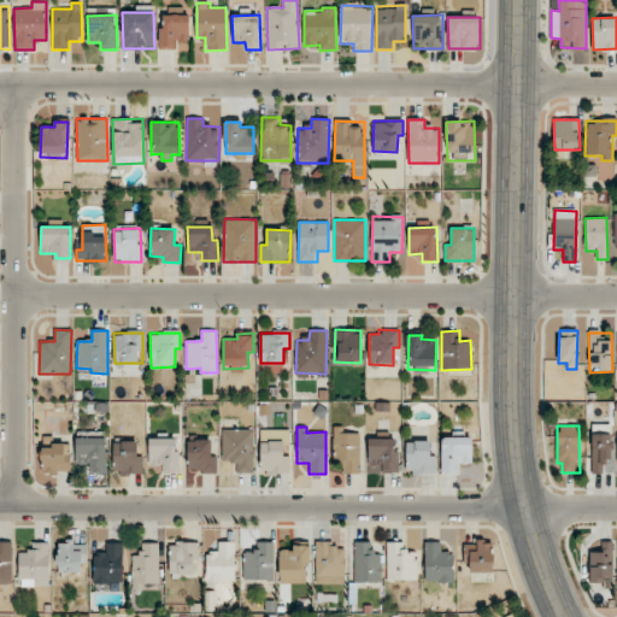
[(360,433),(346,433),(347,427),(335,427),(334,472),(359,474),(360,433)]
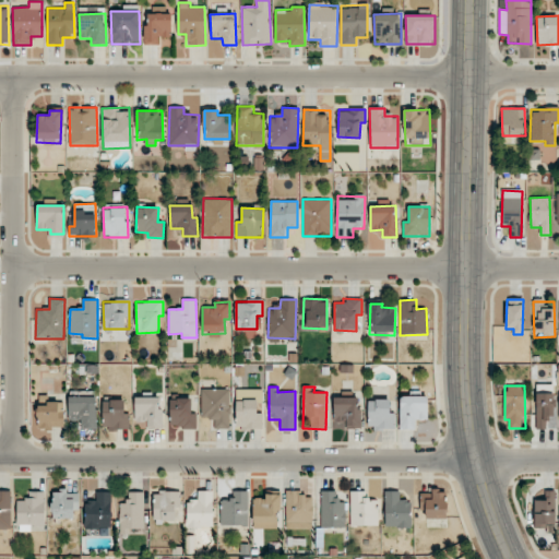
[(215,429),(230,428),(229,389),(201,390),(202,419),(214,419),(215,429)]
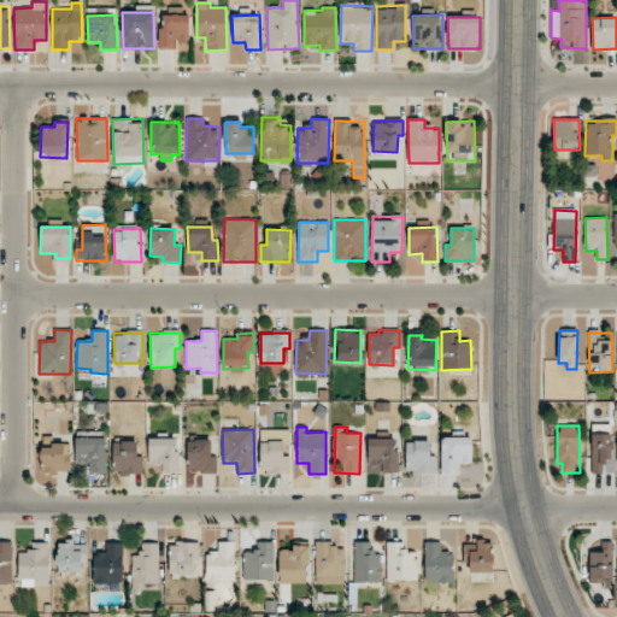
[(287,430),(260,429),(260,472),(289,472),(289,457),(287,457),(287,430)]
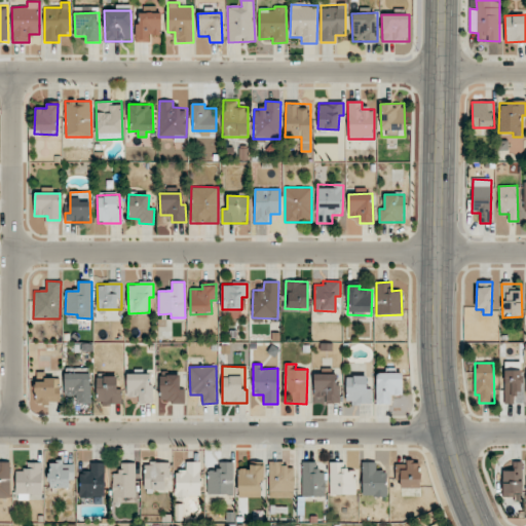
[(504,404),(523,404),(523,370),(504,370),(504,404)]
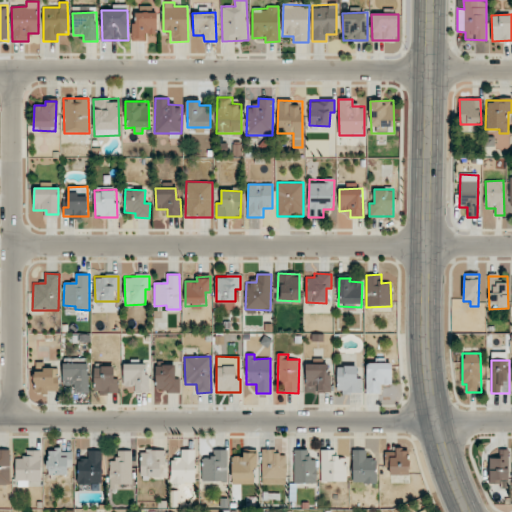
[(88,363),(63,363),(63,386),(74,386),(74,392),(89,392),(88,363)]
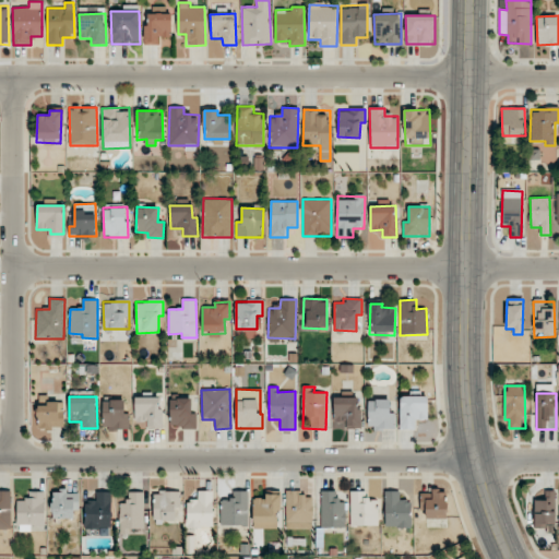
[(156,396),(134,397),(135,423),(147,421),(147,428),(163,428),(163,408),(157,408),(156,396)]
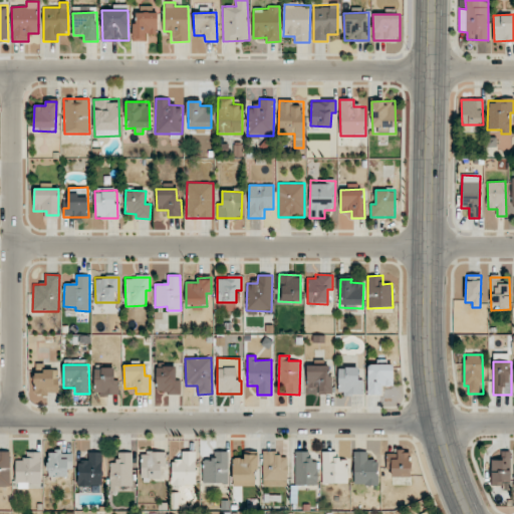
[(393,387),(393,364),(367,364),(367,395),(383,396),(383,387),(393,387)]
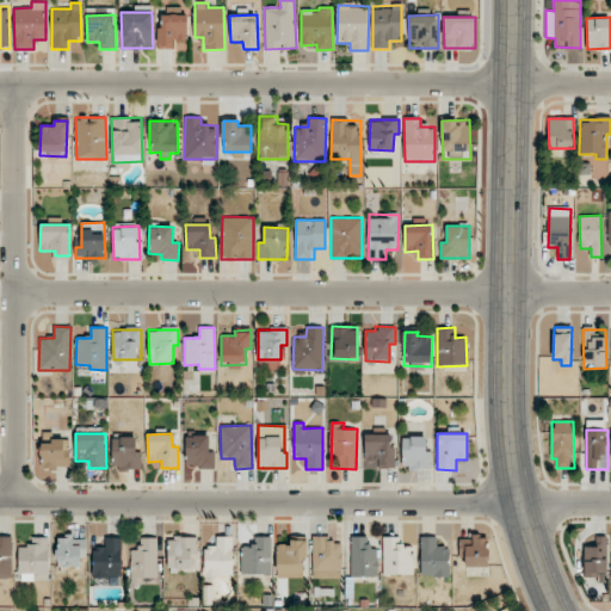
[(209,434),(185,436),(186,468),(215,468),(214,452),(209,452),(209,434)]
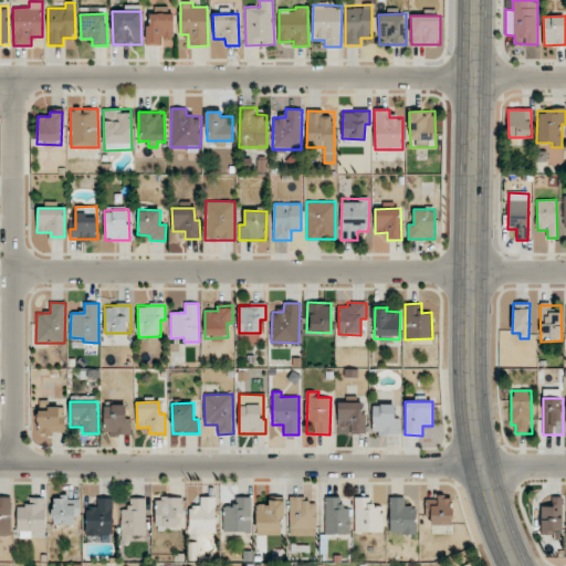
[(337,427),(350,427),(350,433),(364,433),(364,402),(338,402),(337,427)]
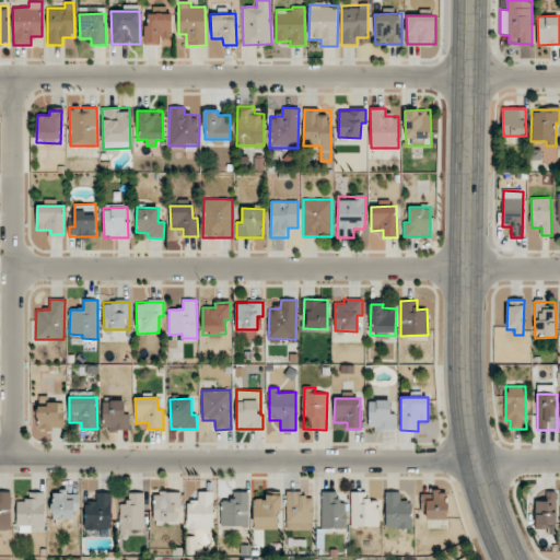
[(368,400),(370,430),(396,429),(395,413),(391,413),(389,399),(368,400)]
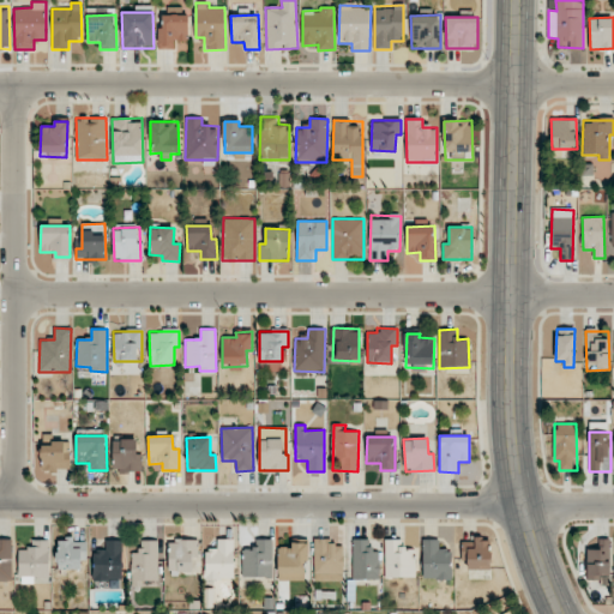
[(113,440),(113,471),(142,471),(142,455),(137,455),(137,439),(113,440)]
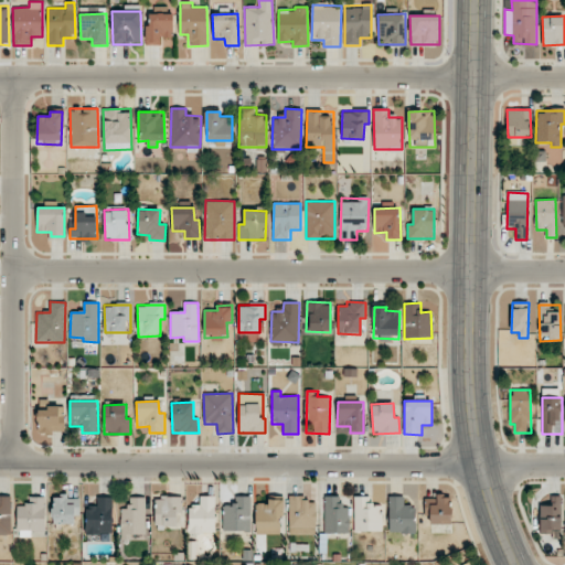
[(64,406),(46,406),(48,409),(38,409),(39,433),(65,433),(64,406)]
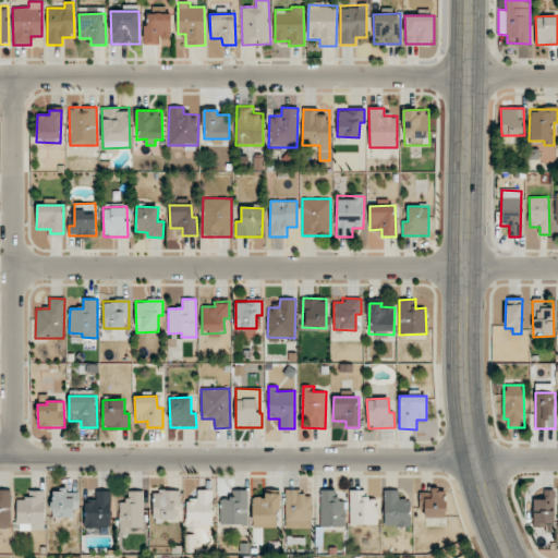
[(0,528),(11,529),(11,489),(0,489),(0,528)]
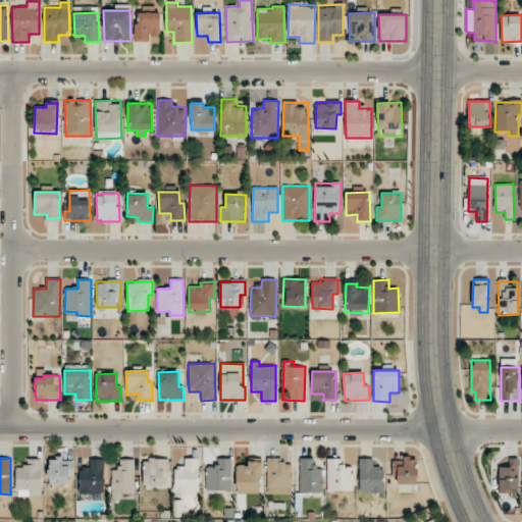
[(49,484),(72,484),(71,460),(63,460),(63,458),(48,458),(49,484)]
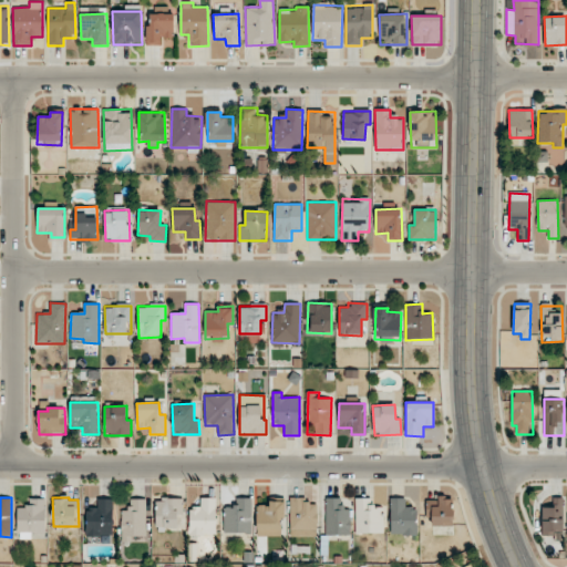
[(216,498),(200,497),(200,507),(189,507),(188,535),(215,535),(216,498)]
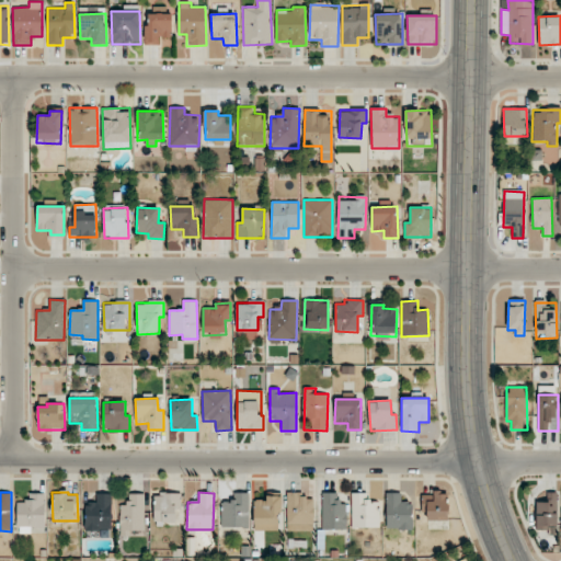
[(250,493),(233,492),(233,501),(221,501),(221,527),(249,527),(250,493)]
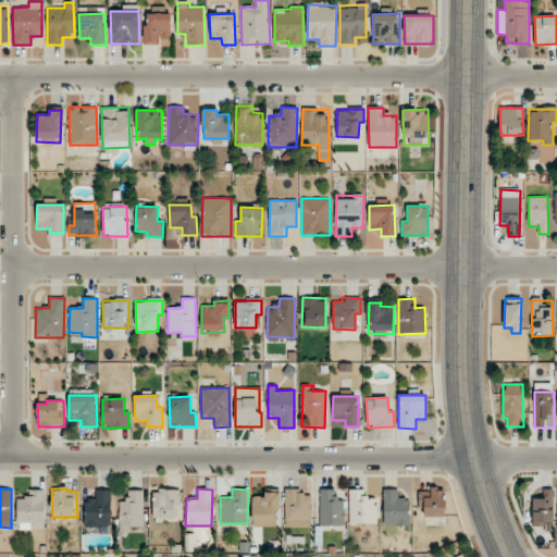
[(285,527),(312,527),(311,494),(296,494),(296,489),(284,489),(285,527)]
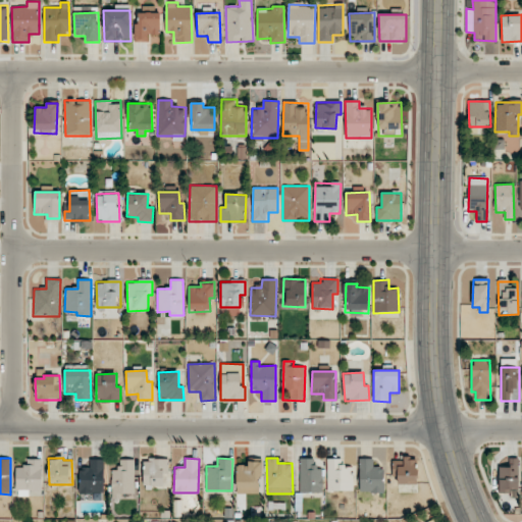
[(300,492),(322,492),(322,467),(313,467),(313,459),(300,458),(300,492)]
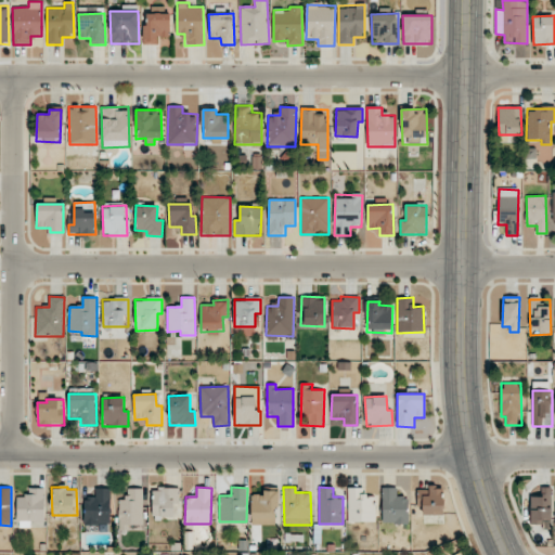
[(375,521),(375,500),(365,500),(365,487),(348,488),(348,521),(375,521)]
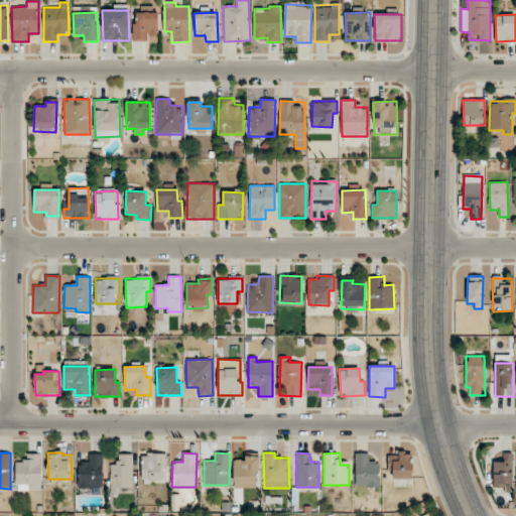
[(370,454),(356,453),(355,487),(379,487),(380,462),(369,462),(370,454)]
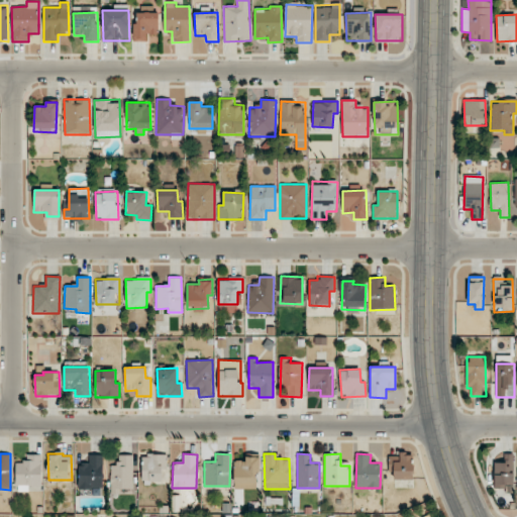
[(494,489),(506,489),(506,484),(514,484),(513,453),(503,453),(503,462),(494,462),(494,489)]
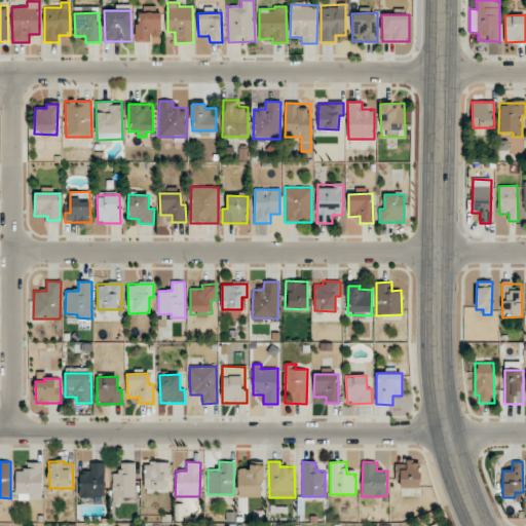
[(42,462),(26,462),(26,470),(16,470),(16,499),(42,500),(42,462)]
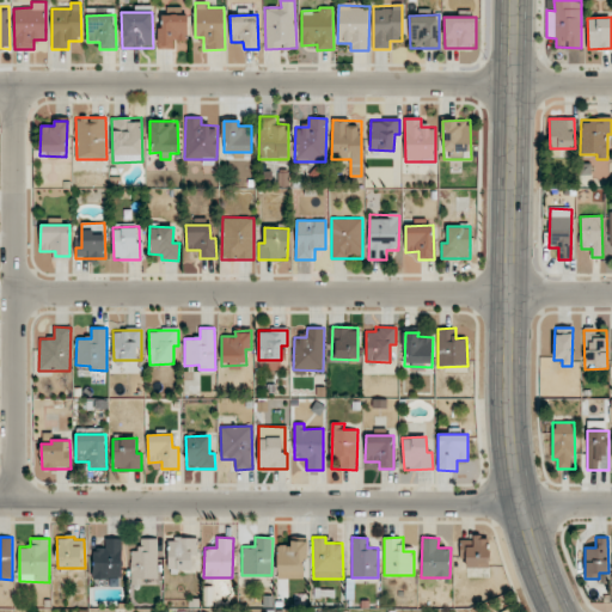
[(122,539),(105,538),(105,549),(93,549),(92,579),(122,579),(122,539)]
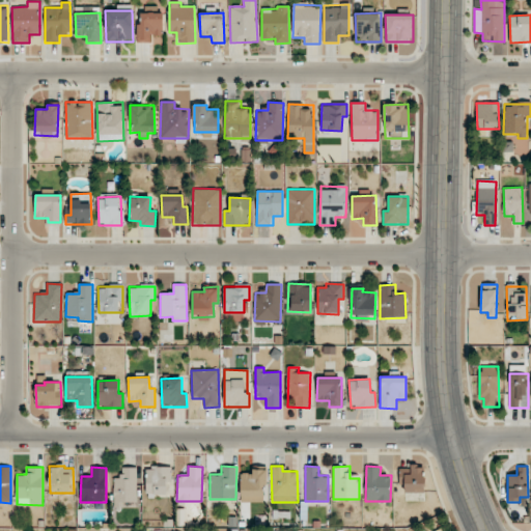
[(123,508),(123,502),(136,503),(137,468),(122,467),(121,478),(114,478),(113,507),(123,508)]
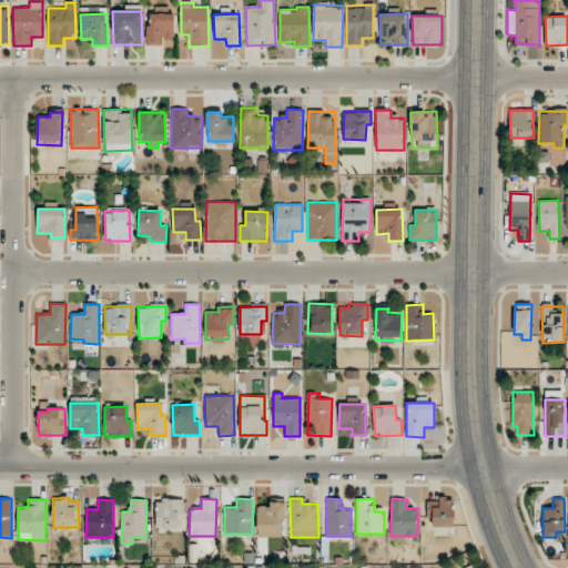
[(155,528),(178,529),(178,519),(183,519),(183,499),(156,499),(155,528)]
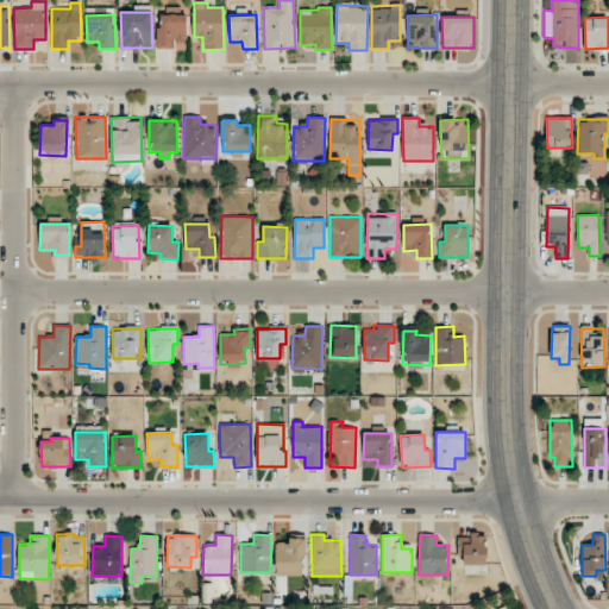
[(487,565),(487,535),(463,535),(463,565),(487,565)]
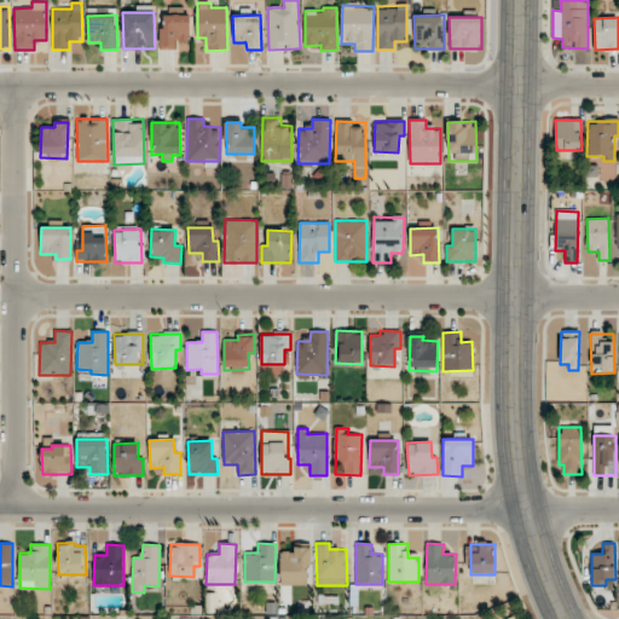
[(295,553),(281,551),(279,585),(306,586),(306,565),(310,565),(311,548),(295,547),(295,553)]
